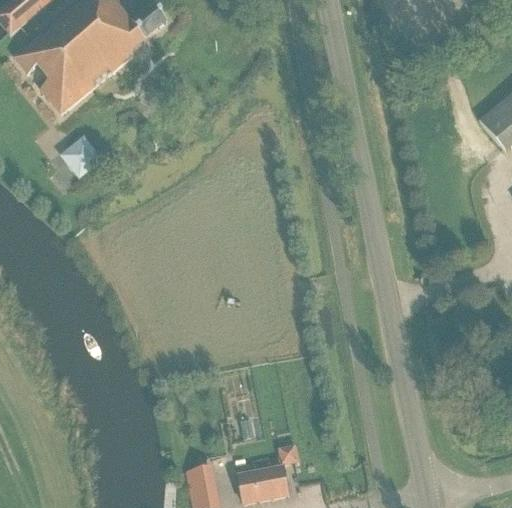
[(8,0),(0,7),(0,24),(6,32),(10,37),(52,0),(8,0)]
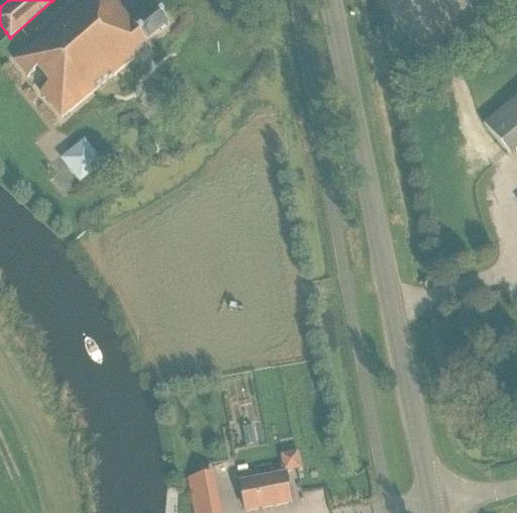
[(134,55),(132,52),(170,22),(156,5),(133,22),(115,0),(113,0),(111,2),(109,0),(83,0),(13,57),(55,108),(54,108),(60,115),(134,55)]
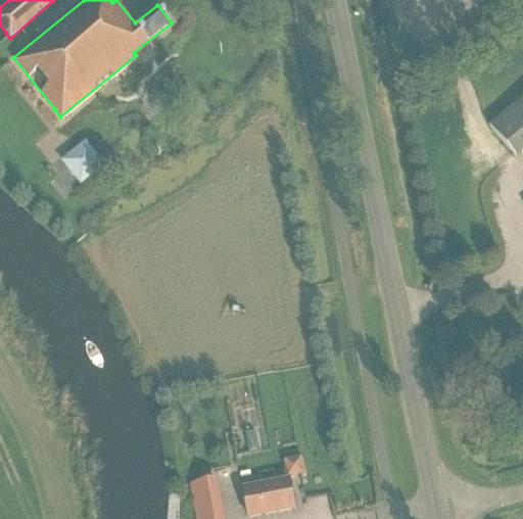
[(522,95),(489,125),(516,155),(522,149),(522,95)]
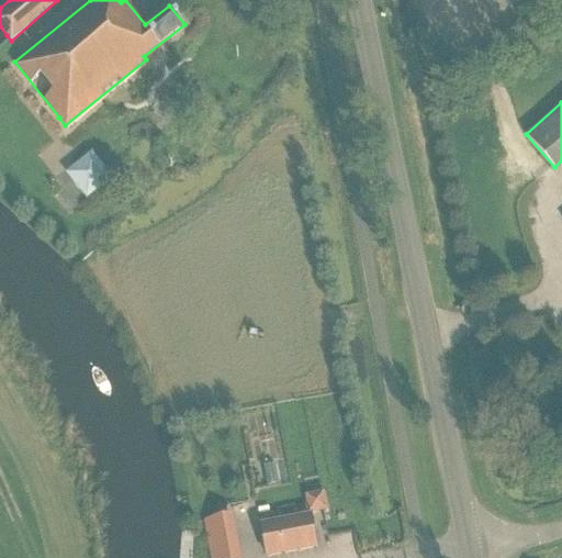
[(88,193),(115,173),(94,145),(67,166),(88,193)]
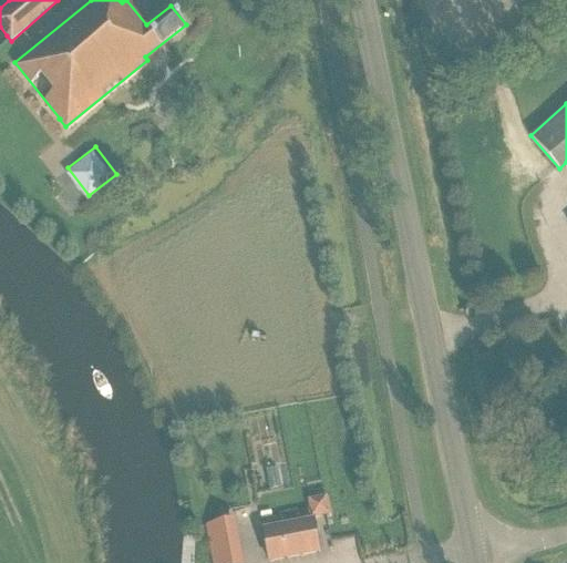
[(310,490),(310,510),(331,510),(331,490),(310,490)]
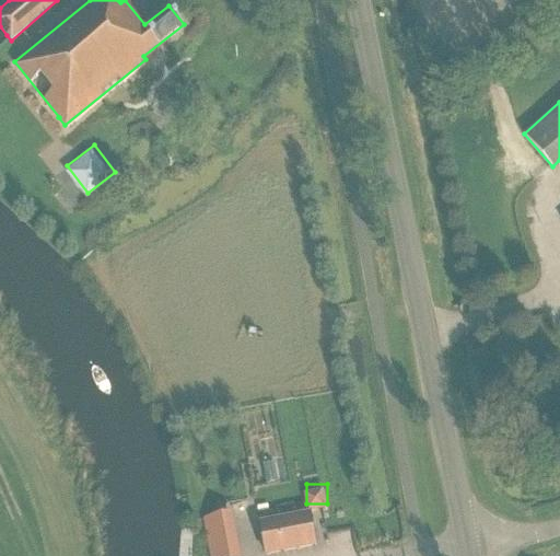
[(317,545),(311,510),(258,520),(265,555),(317,545)]
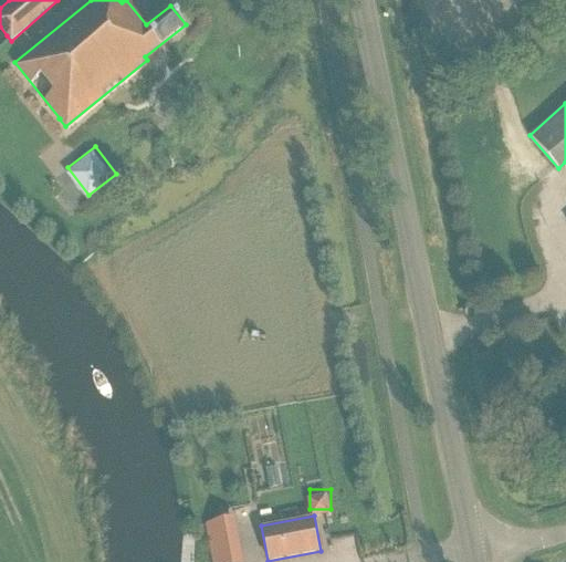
[(236,561),(241,561),(233,517),(205,522),(211,561),(236,561)]
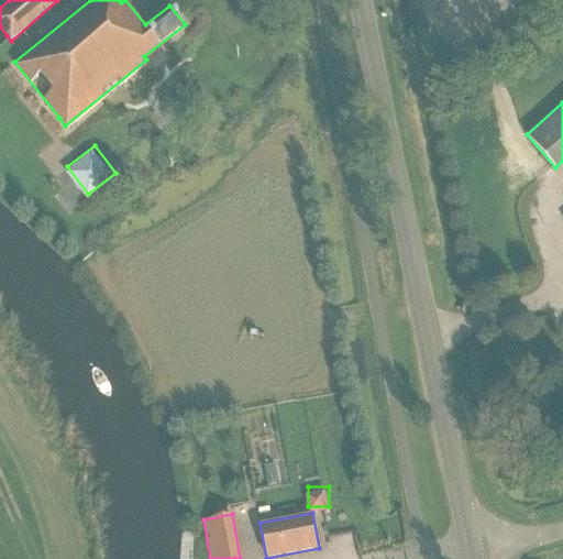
All buildings are outlined.
